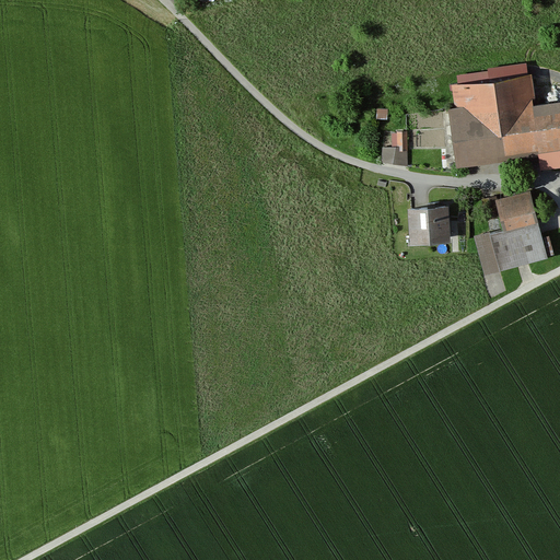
[(531,78),(457,88),(461,109),(452,111),(459,166),(559,151),(559,104),(535,108),(531,78)]
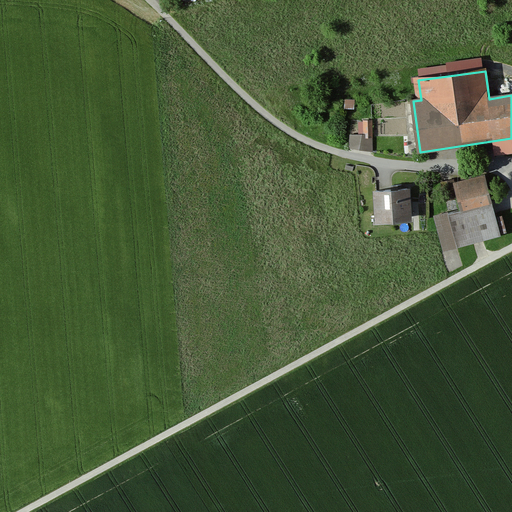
[(354,100),(345,99),(344,108),(354,109),(354,100)]
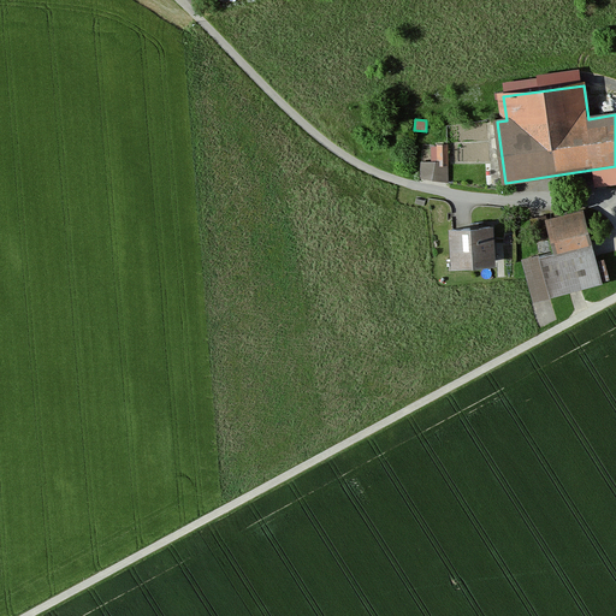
[(431,161),(420,161),(420,176),(448,182),(446,147),(431,147),(431,161)]
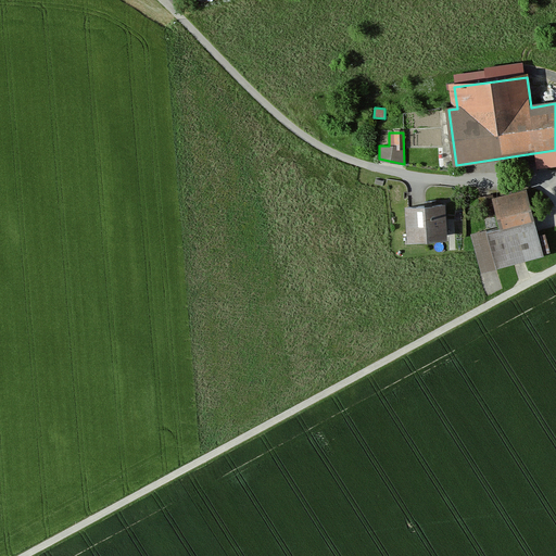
[(501,228),(472,236),(481,272),(542,255),(526,191),(494,200),(501,228)]
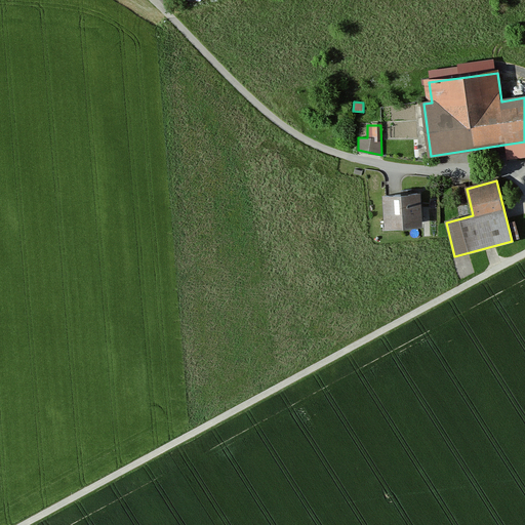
[(419,194),(382,197),(386,230),(422,227),(419,194)]
